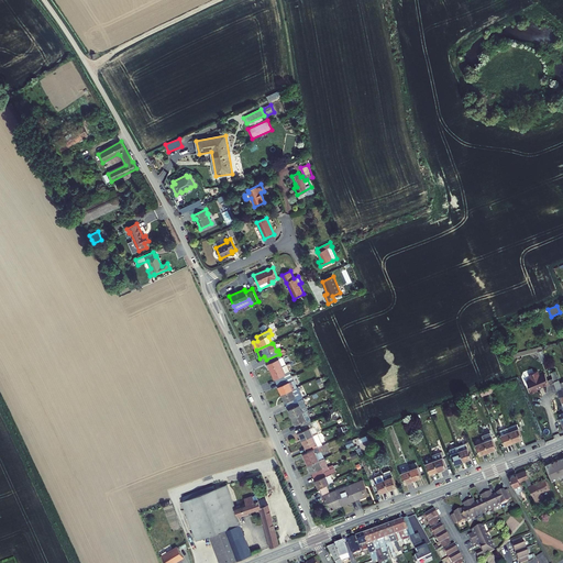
[(272,372),(283,366),(286,365),(283,356),(282,357),(279,354),(266,360),(272,372)]
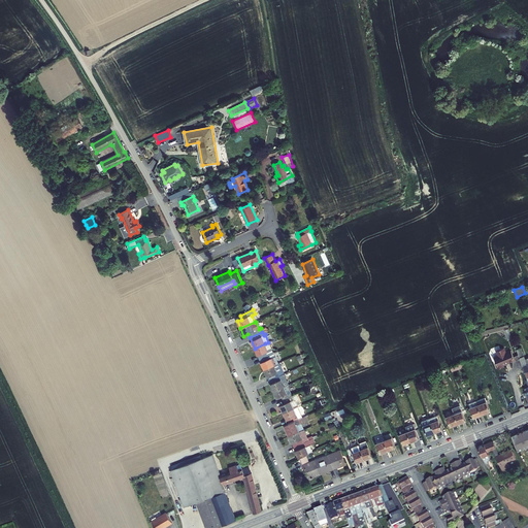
[(273,353),(268,342),(265,343),(255,349),(259,359),(273,353)]
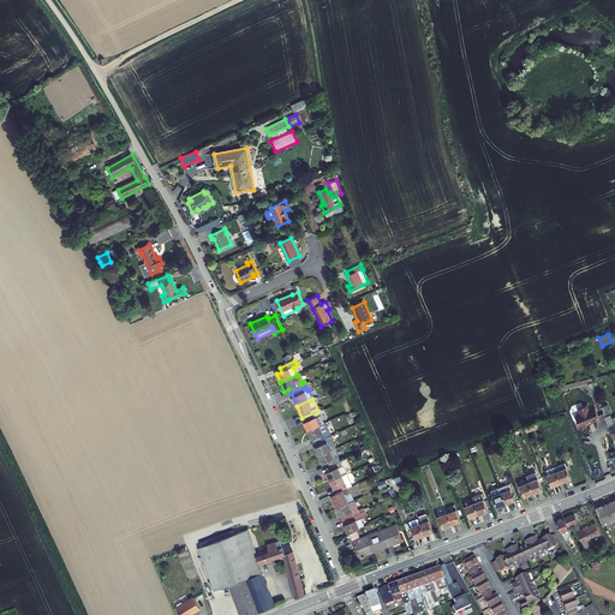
[(599,419),(605,417),(604,413),(598,416),(596,408),(590,410),(587,405),(578,408),(580,413),(575,416),(578,424),(577,424),(579,429),(586,425),(586,424),(596,421),(599,419)]
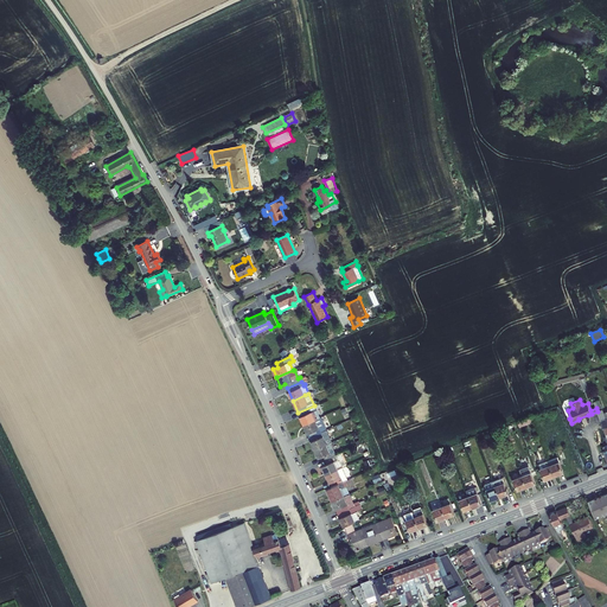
[(606,410),(604,413),(599,400),(594,402),(596,408),(598,411),(601,422),(604,428),(606,439),(606,410)]
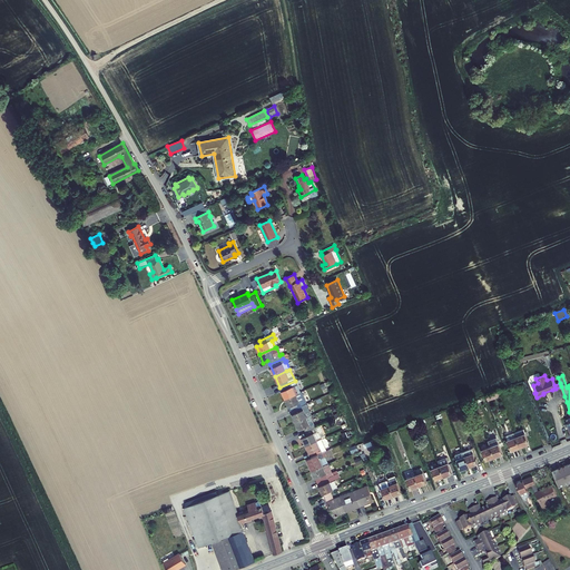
[(295,381),(279,387),(285,399),(301,392),(295,381)]
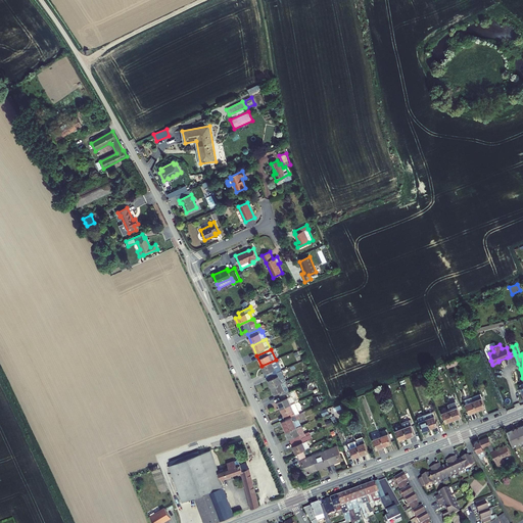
[(508,365),(518,364),(515,354),(510,357),(507,358),(508,365)]
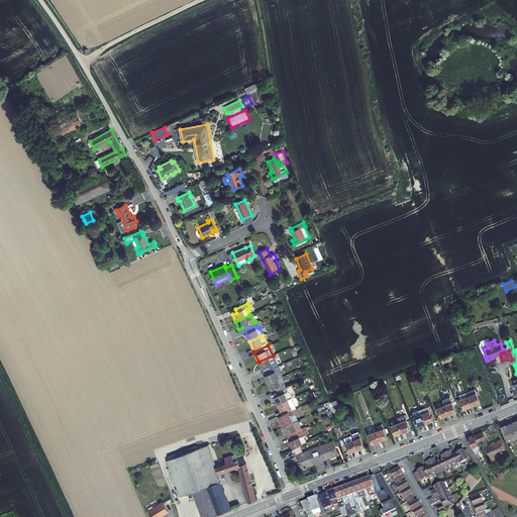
[(266,368),(268,371),(277,367),(273,355),(259,362),(262,369),(266,368)]
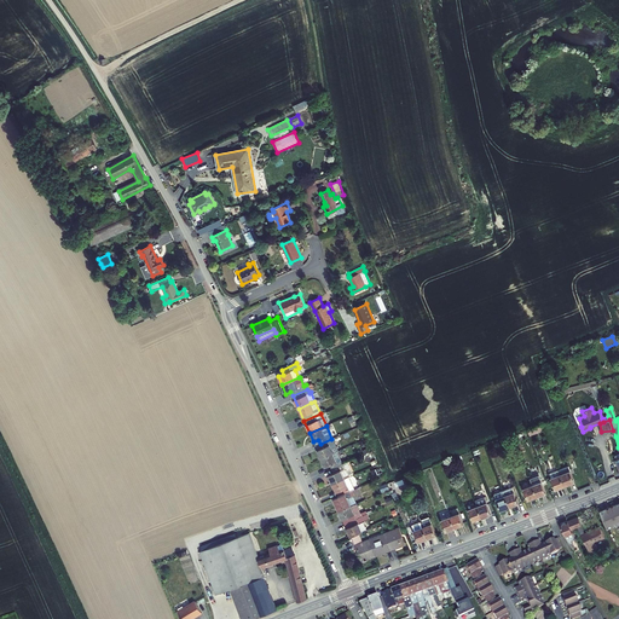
[(527,429),(530,435),(543,432),(542,426),(527,429)]
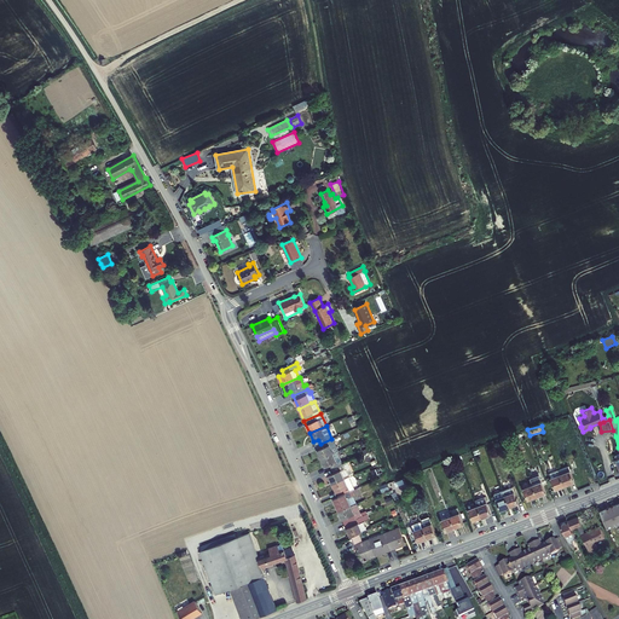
[(618,447),(615,437),(608,439),(617,460),(615,460),(618,469),(618,447)]
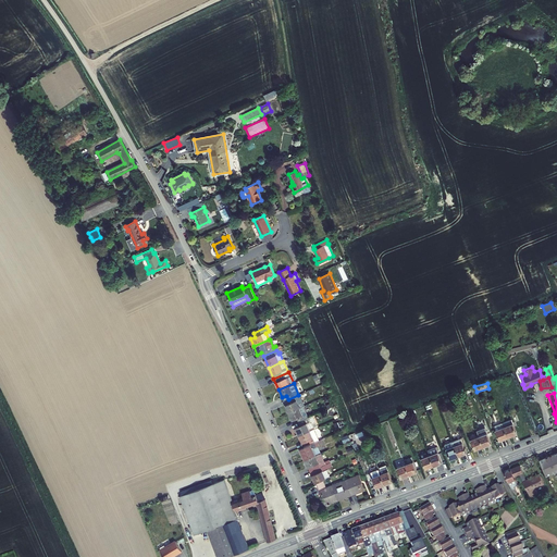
[(289,404),(285,405),(288,412),(304,406),(305,406),(299,394),(298,395),(288,399),(289,404)]
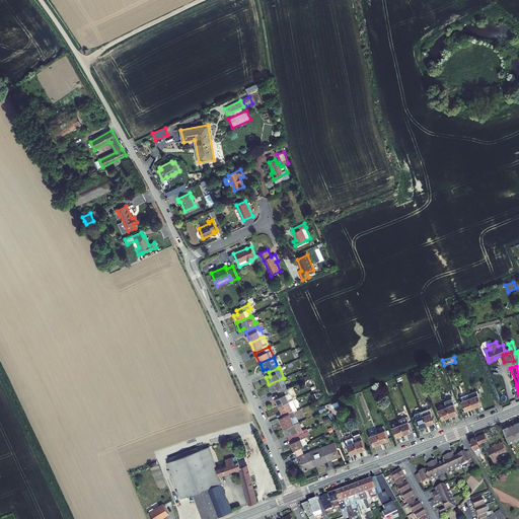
[(269,384),(273,391),(277,390),(278,393),(284,390),(287,389),(283,378),(269,384)]
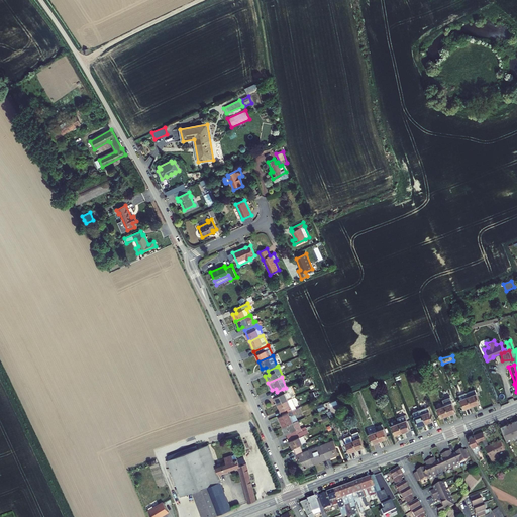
[(288,400),(283,389),(277,392),(279,395),(275,397),(278,404),(288,400)]
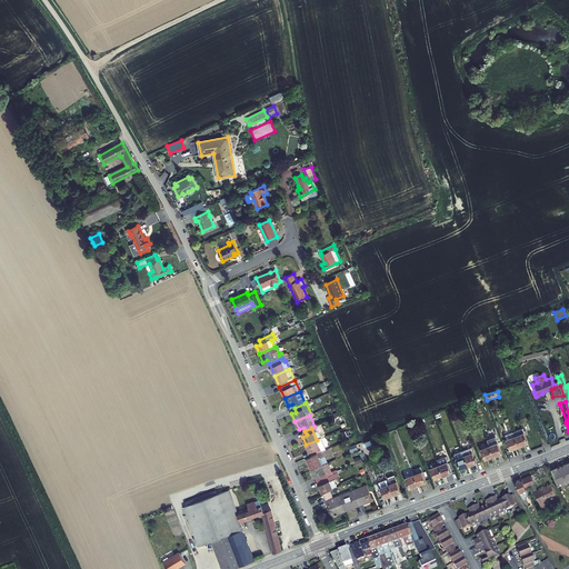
[(528,442),(522,428),(513,432),(519,447),(528,442)]
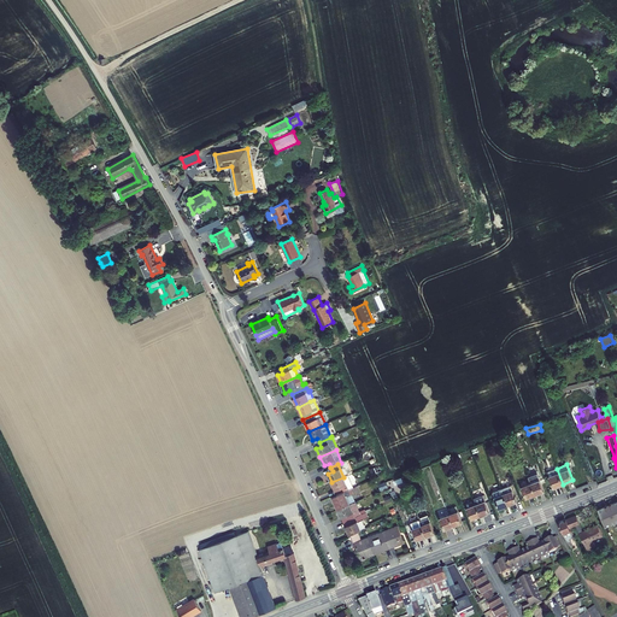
[(563,485),(557,469),(547,472),(553,488),(563,485)]
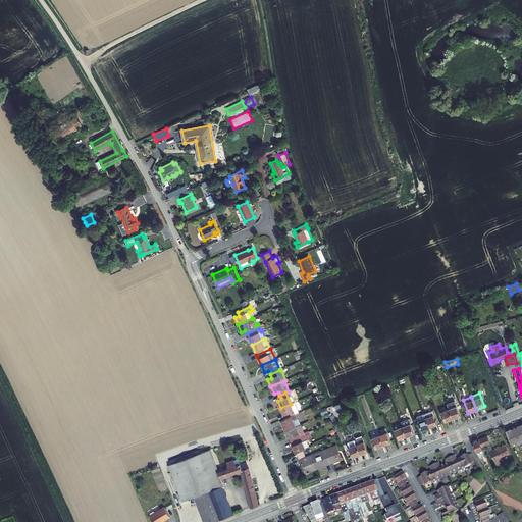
[(291,404),(280,408),(284,419),(296,414),(299,413),(295,402),(291,404)]
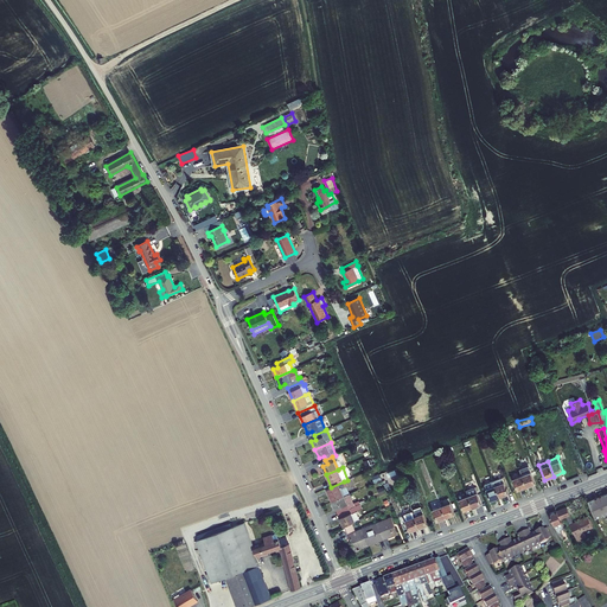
[(522,475),(526,486),(535,484),(531,472),(526,474),(524,468),(519,470),(522,475)]
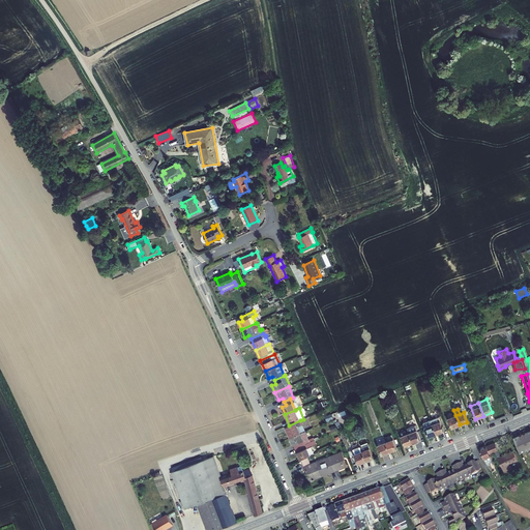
[(448,418),(452,428),(460,424),(455,415),(448,418)]
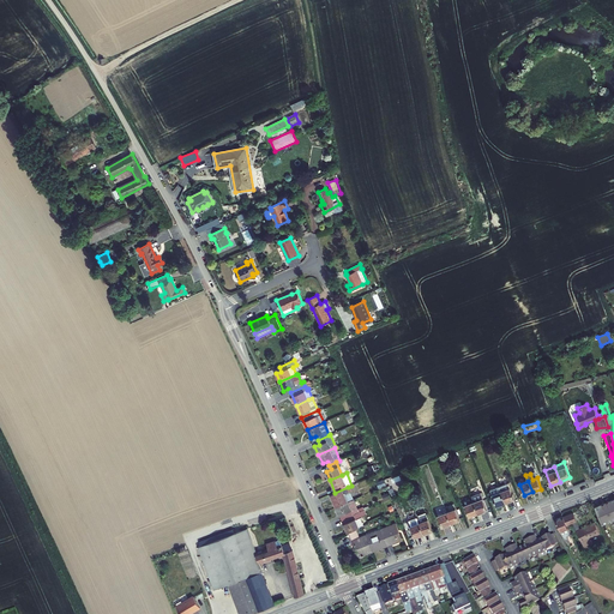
[(515,499),(509,483),(499,487),(505,503),(515,499)]
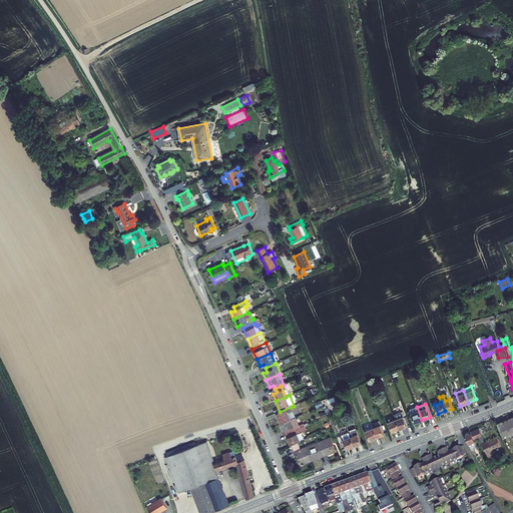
[(280,412),(276,414),(281,424),(295,418),(292,411),(291,407),(280,412)]
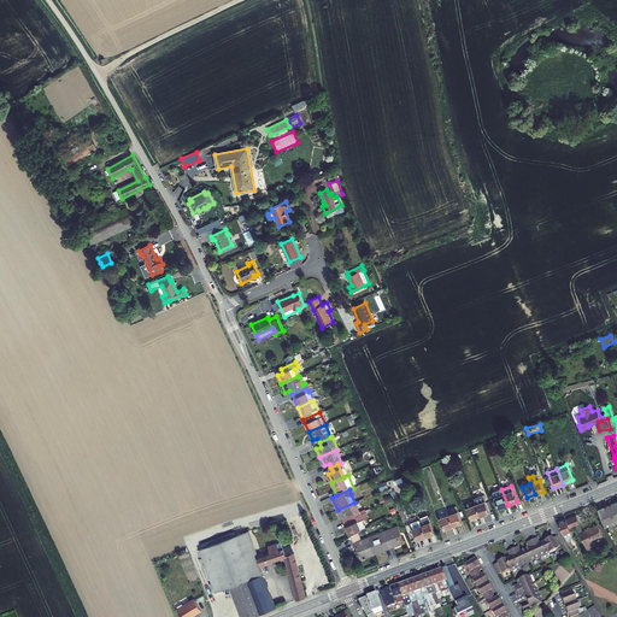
[(507,505),(501,489),(493,493),(499,509),(507,505)]
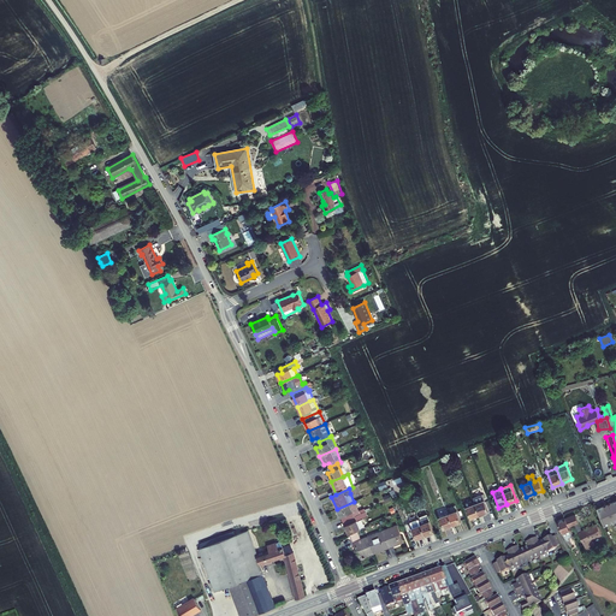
[(475,503),(480,515),(489,511),(483,495),(473,498),(475,503)]
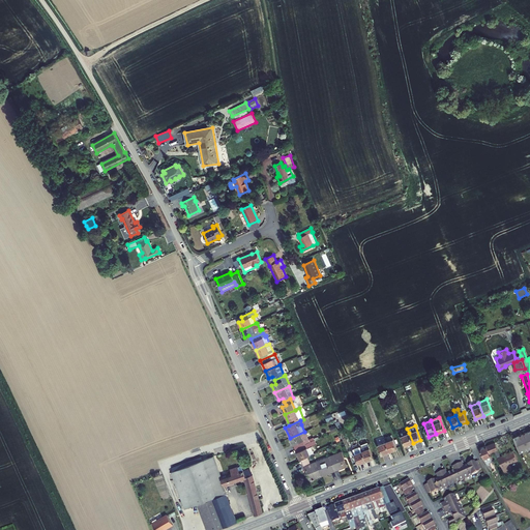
[(529,431),(513,438),(520,452),(529,448),(529,431)]
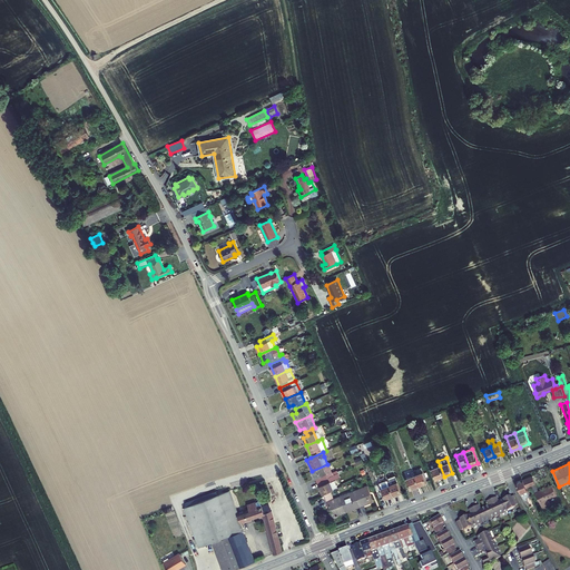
[(327,464),(312,471),(317,482),(338,473),(336,470),(332,473),(327,464)]
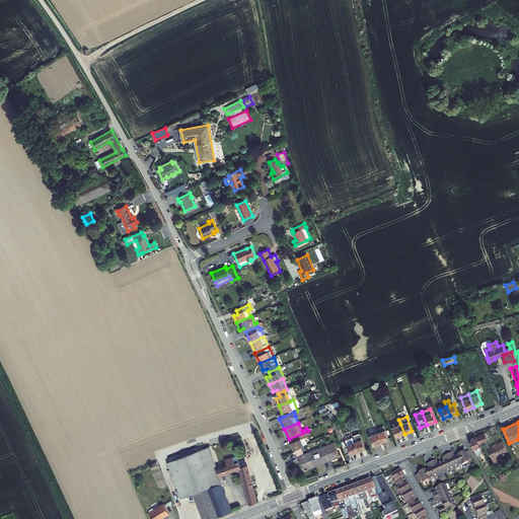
[(393,427),(396,437),(404,434),(400,424),(393,427)]
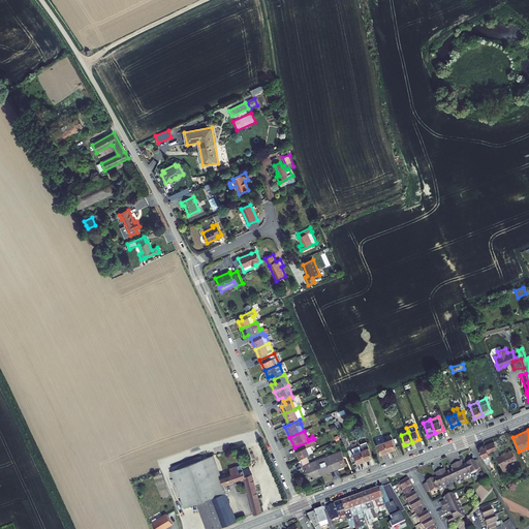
[(384,441),(389,450),(396,448),(393,438),(384,441)]
